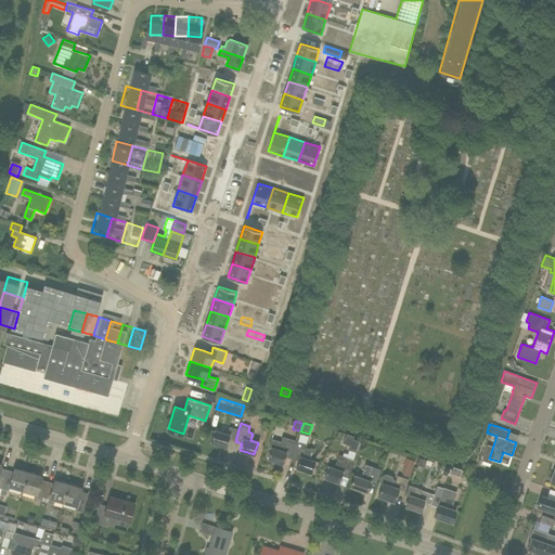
[(229,439),(235,441),(239,429),(229,426),(227,433),(215,429),(210,441),(227,447),(229,439)]
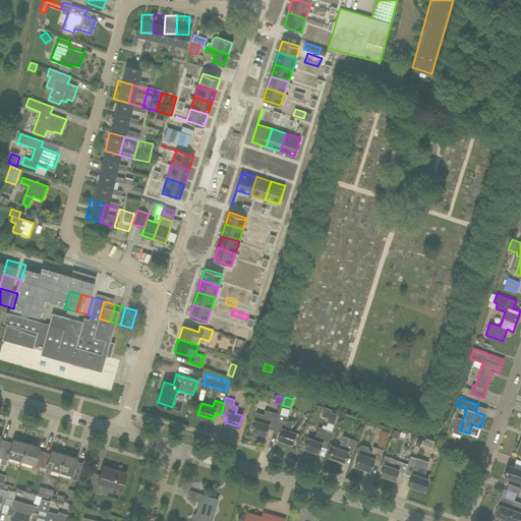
[(271,429),(274,430),(279,413),(265,409),(263,414),(254,412),(252,419),(254,420),(250,430),(266,436),(268,428),(271,429)]
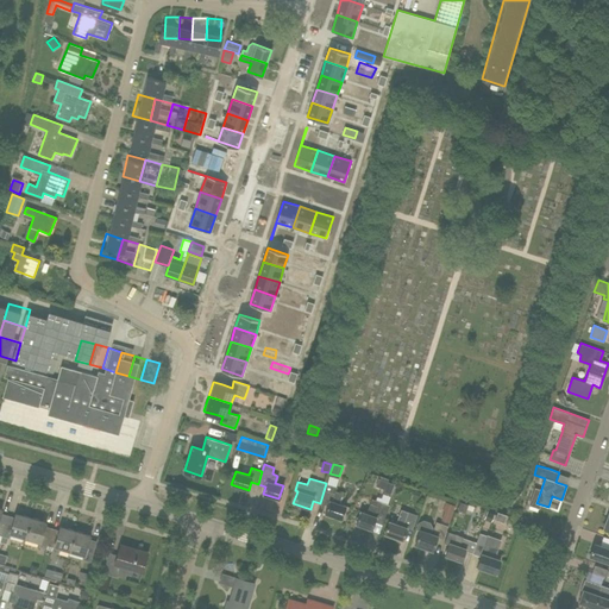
[(391,494),(395,484),(378,478),(376,487),(384,489),(383,491),(391,494)]
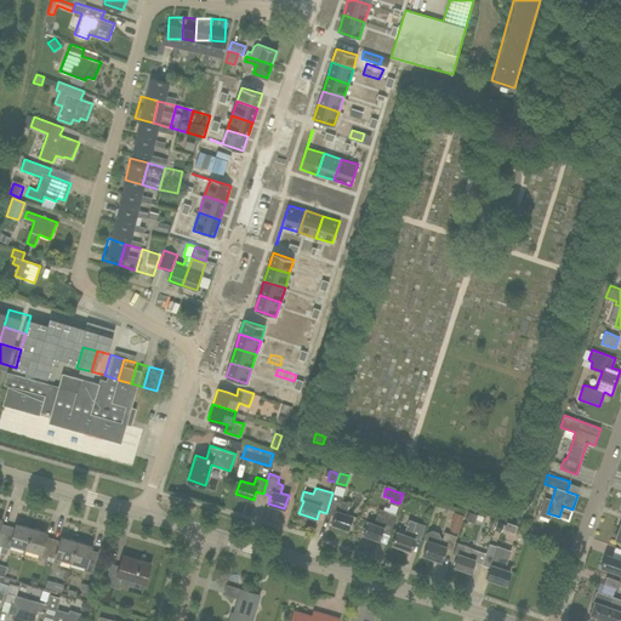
[(348,529),(353,516),(346,513),(349,503),(342,500),(343,496),(332,493),(326,513),(334,516),(331,524),(348,529)]
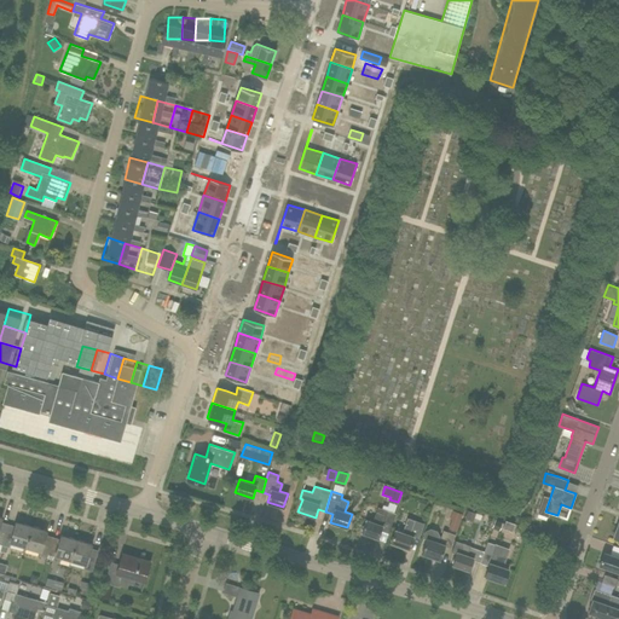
[(388,533),(394,513),(377,507),(372,521),(365,519),(362,532),(377,538),(381,531),(388,533)]
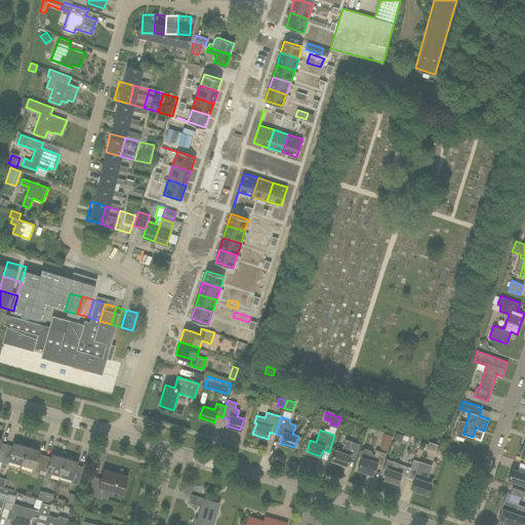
[(380,448),(388,451),(393,435),(384,432),(381,440),(382,441),(380,448)]
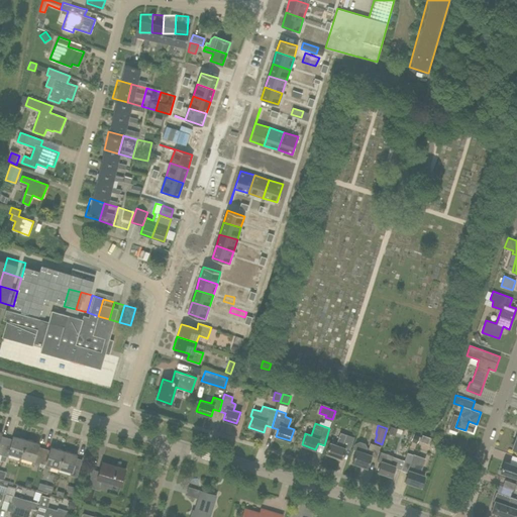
[(395,435),(398,428),(391,425),(389,433),(395,435)]
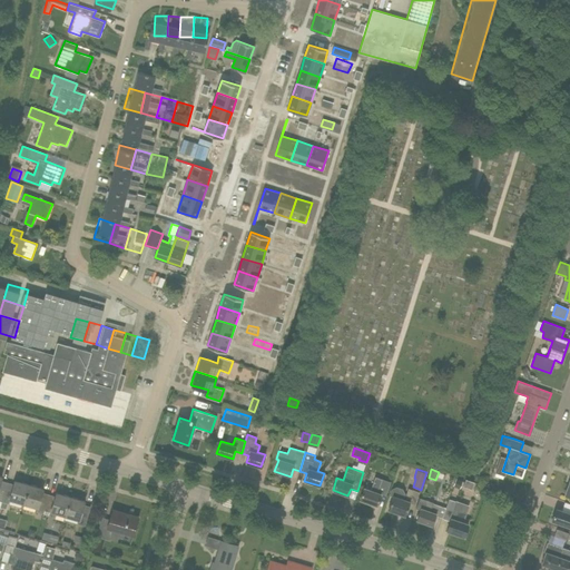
[(385,494),(390,482),(375,477),(370,490),(364,488),(360,499),(376,505),(381,493),(385,494)]
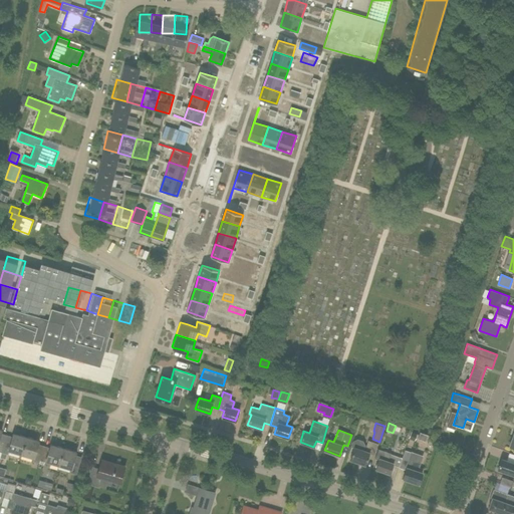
[(415,441),(418,434),(411,432),(409,438),(415,441)]
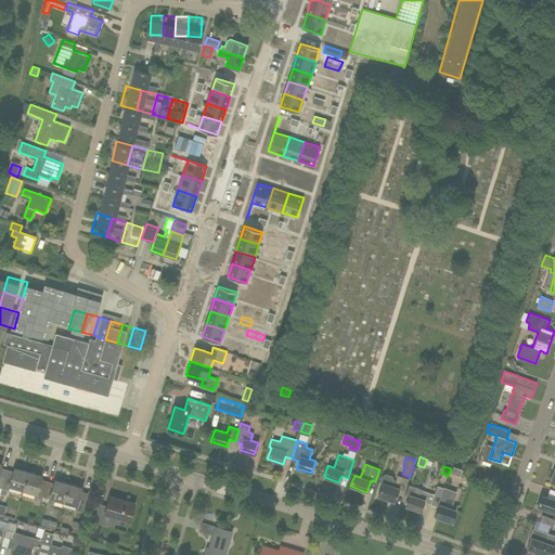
[(460,477),(462,469),(453,466),(451,474),(460,477)]
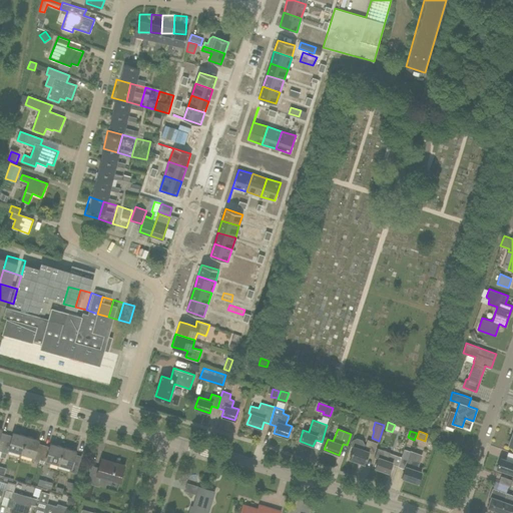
[(27,436),(13,432),(13,436),(7,434),(2,451),(0,457),(6,459),(8,453),(10,449),(22,453),(27,436)]
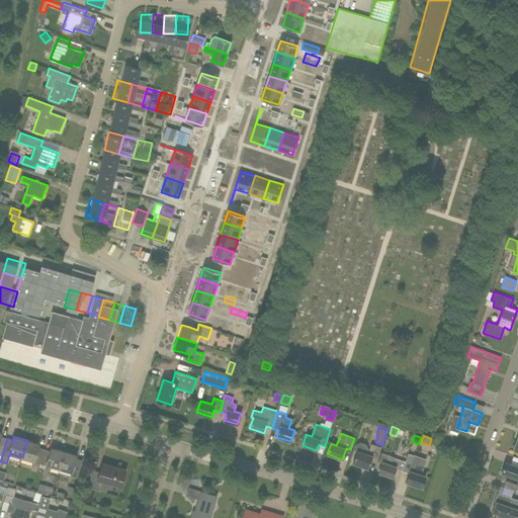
[(39,466),(45,449),(39,447),(40,444),(27,440),(22,457),(34,460),(33,464),(39,466)]
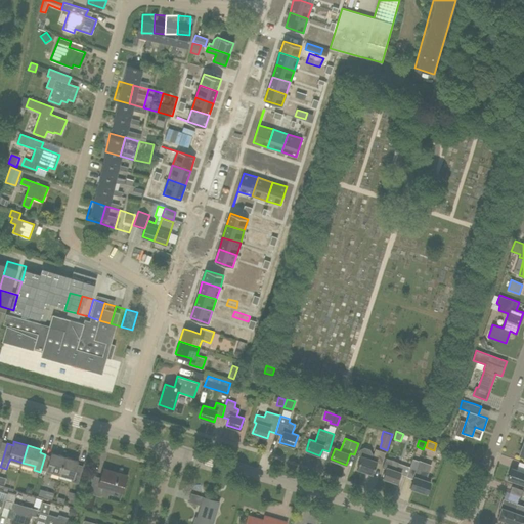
[(370,448),(364,446),(359,449),(357,454),(361,455),(357,468),(373,474),(377,462),(382,463),(385,452),(376,449),(373,459),(370,459),(373,453),(370,448)]
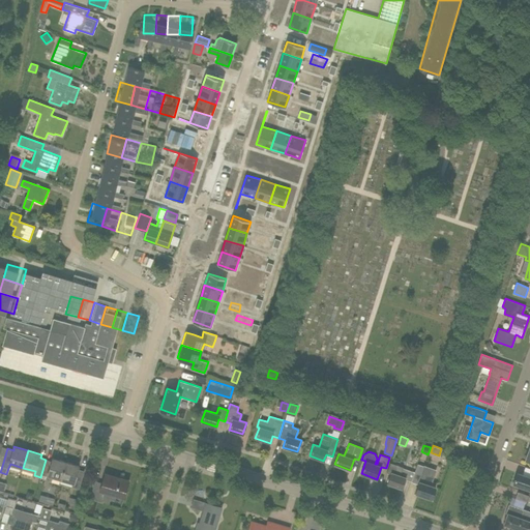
[(61,479),(66,462),(53,458),(52,461),(46,460),(40,477),(47,479),(49,475),(61,479)]
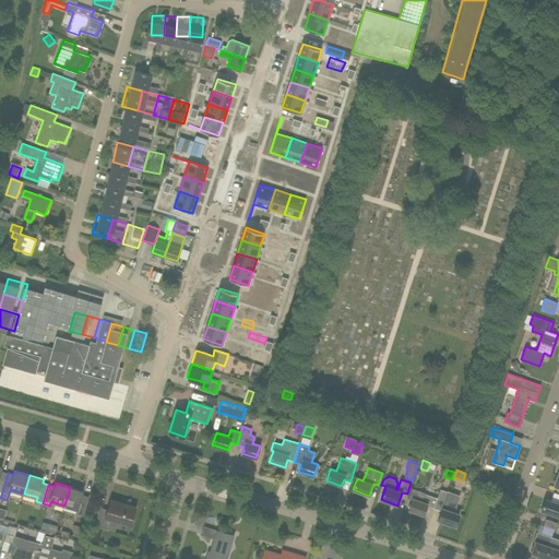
[(84,491),(70,487),(64,506),(78,510),(76,513),(83,515),(90,497),(83,495),(84,491)]
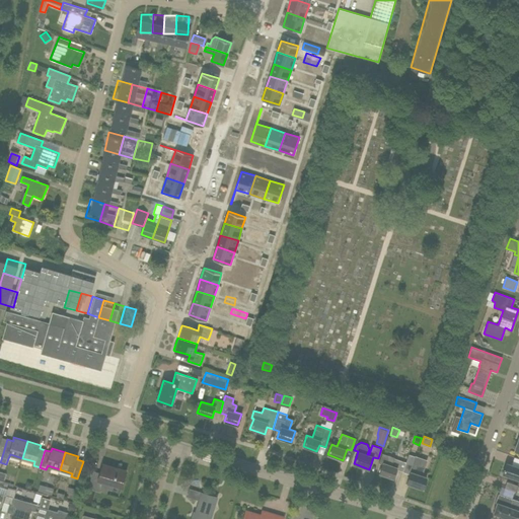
[(396,468),(403,471),(405,462),(394,458),(394,457),(382,453),(378,462),(382,463),(379,472),(393,477),(396,468)]
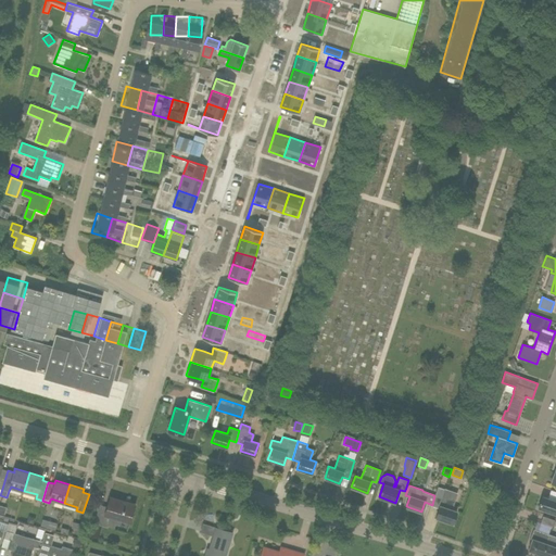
[(434,495),(432,505),(431,505),(439,507),(436,517),(453,522),(457,510),(452,508),(458,493),(452,491),(451,491),(438,487),(436,494),(434,495)]
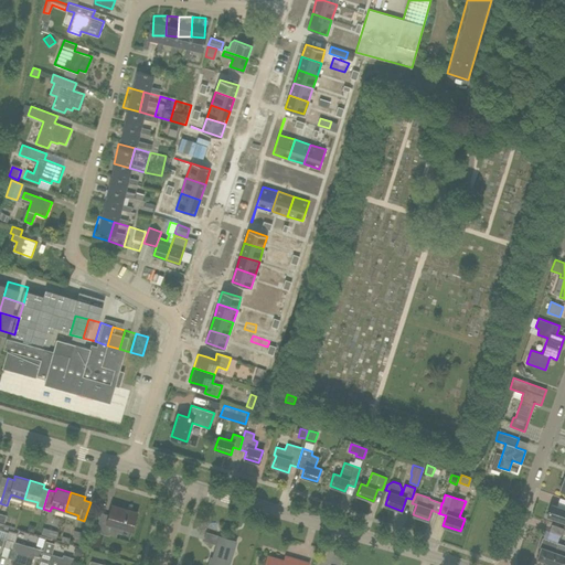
[(546,515),(564,522),(564,509),(551,504),(546,515)]
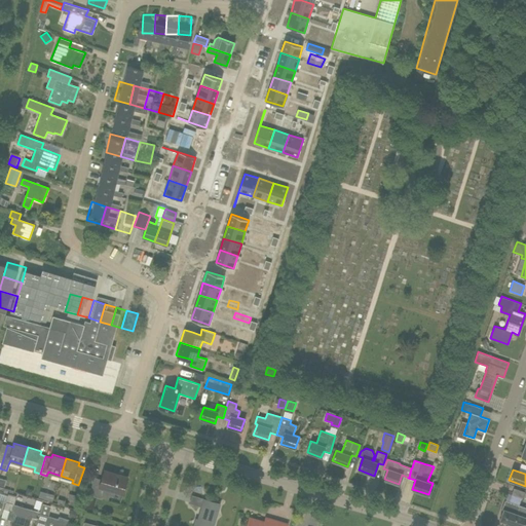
[(119,474),(118,477),(103,473),(101,481),(95,479),(89,495),(101,498),(104,488),(123,494),(128,477),(119,474)]
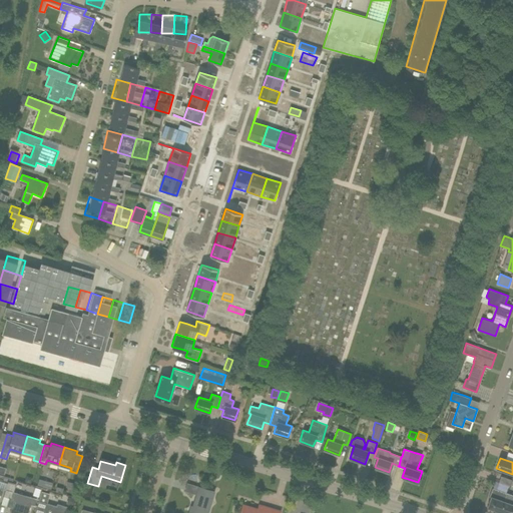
[(498,482),(509,486),(512,479),(501,476),(498,482)]
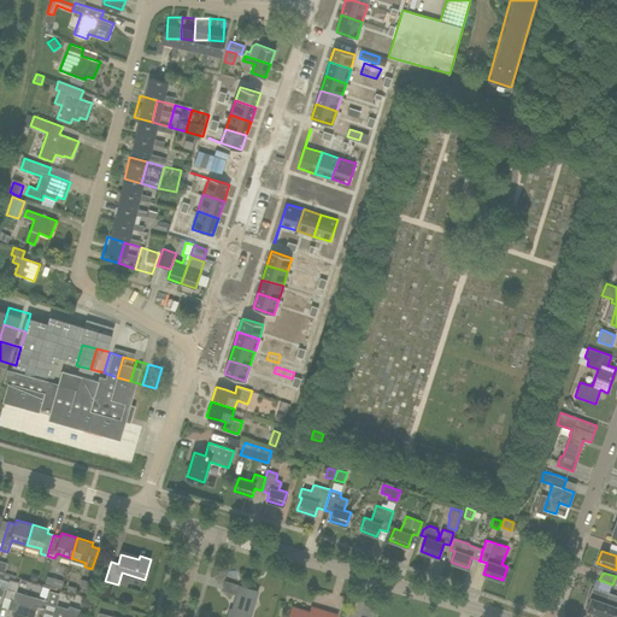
[(62,588),(64,581),(47,576),(45,583),(62,588)]
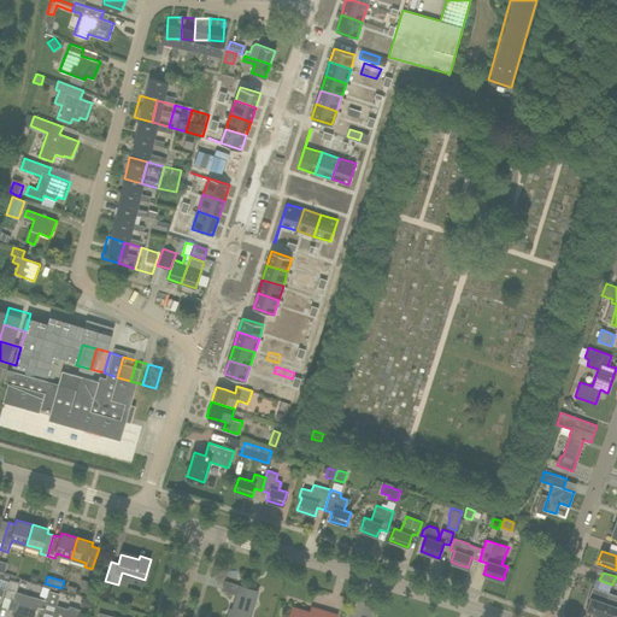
[(11,580),(5,597),(12,599),(9,609),(15,611),(12,616),(34,616),(37,606),(42,607),(45,600),(17,592),(21,582),(11,580)]
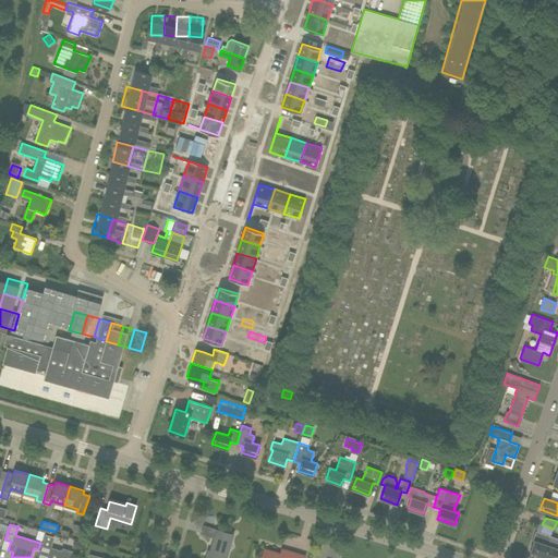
[(214,537),(216,529),(203,525),(201,534),(214,537)]
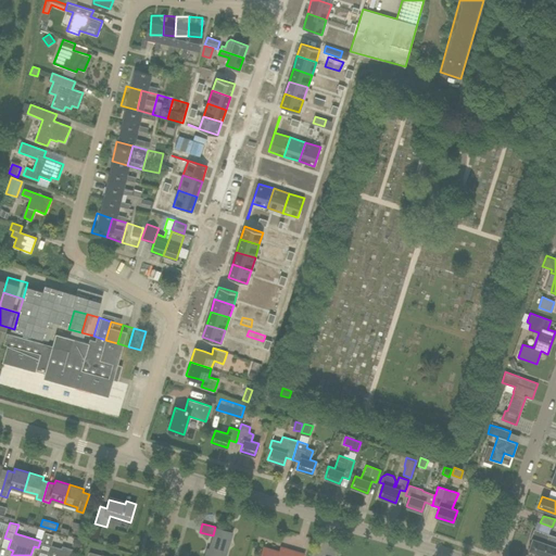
[(90,536),(98,539),(102,527),(93,525),(90,536)]
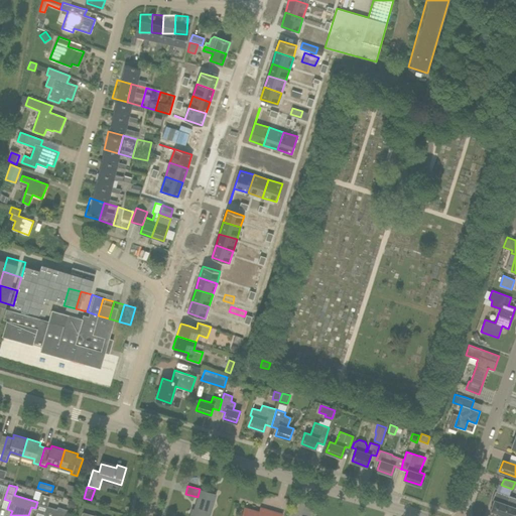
[(208,515),(215,494),(200,489),(198,497),(192,512),(190,512),(189,515),(208,515)]
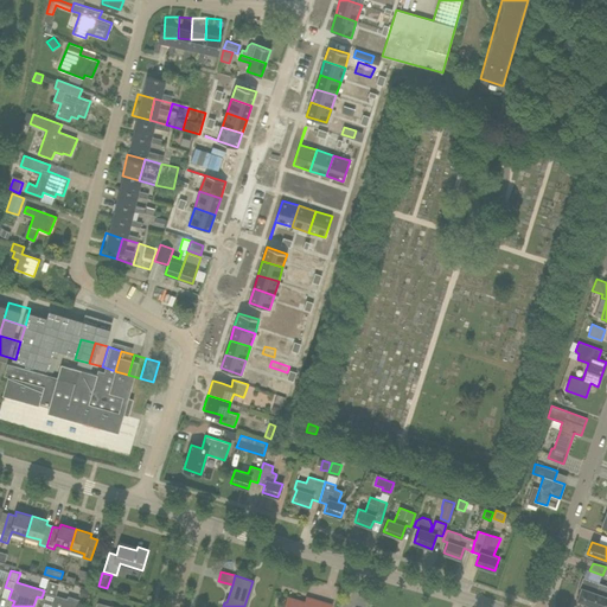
[(576,599),(592,605),(599,583),(588,580),(589,579),(582,576),(579,587),(581,587),(576,599)]
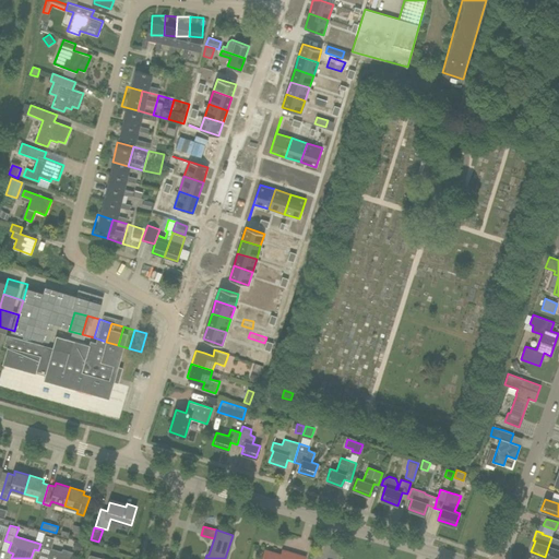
[(558,558),(558,539),(551,537),(545,557),(550,558),(558,558)]
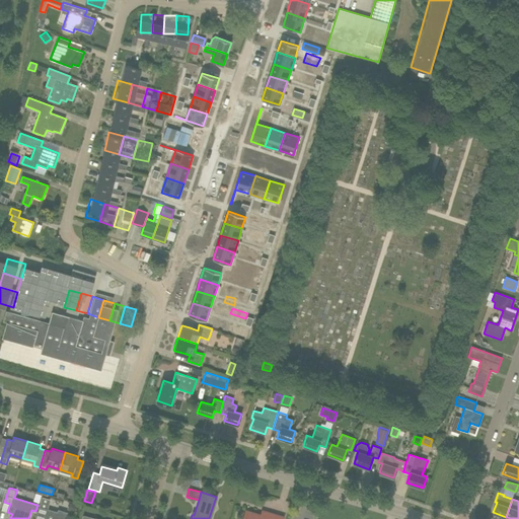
[(75,512),(77,505),(69,503),(68,509),(75,512)]
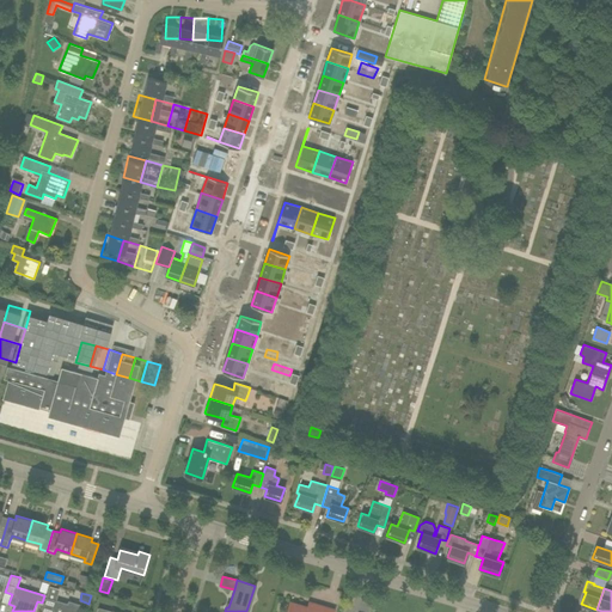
[(68,601),(68,604),(47,598),(42,611),(77,611),(80,605),(68,601)]
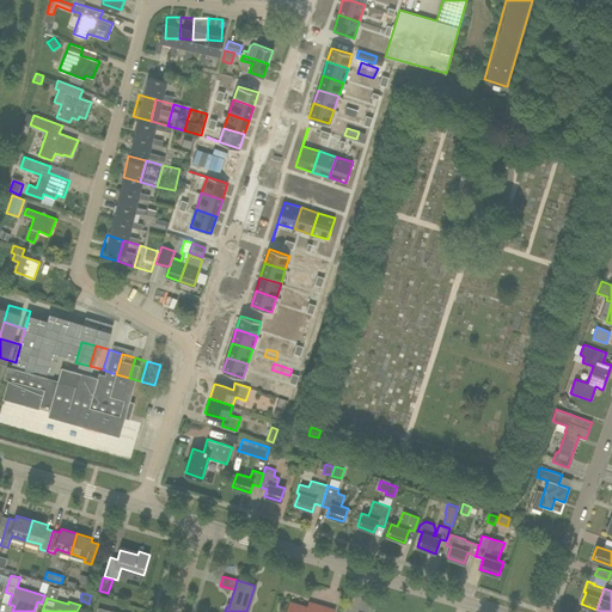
[(312,609),(291,601),(287,611),(334,611),(335,609),(313,603),(312,609)]
